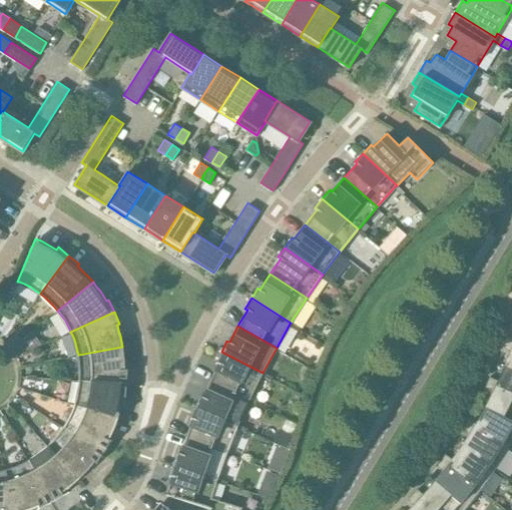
[(506,334),(503,341),(511,344),(511,336),(507,334),(506,334)]
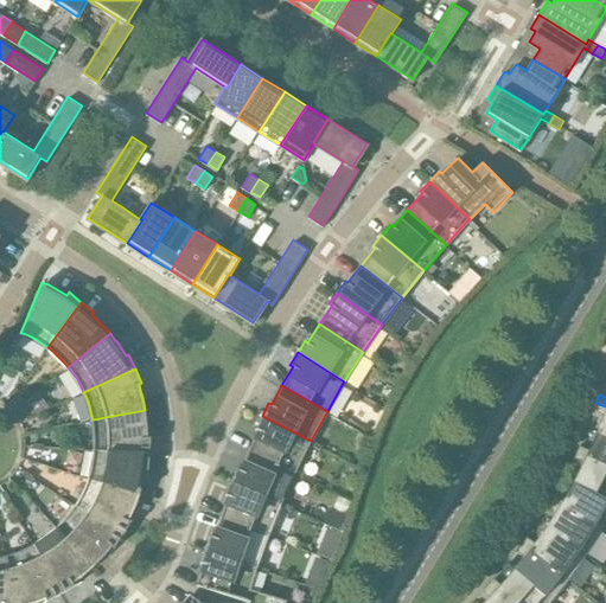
[(605,406),(595,403),(593,412),(594,412),(604,416),(598,432),(605,436),(605,406)]
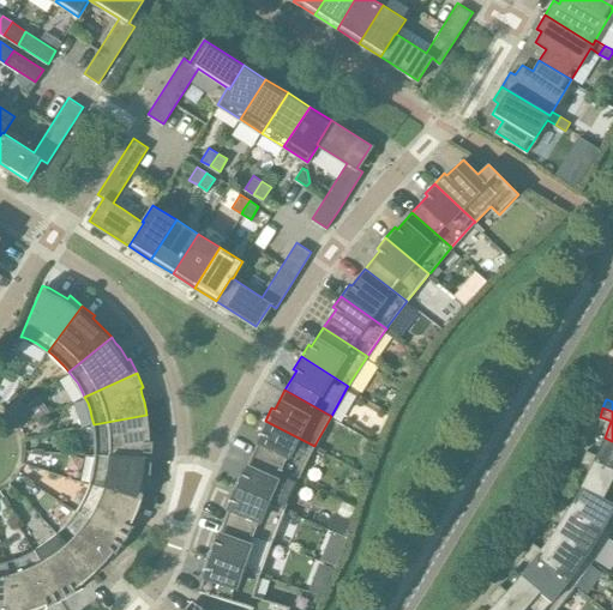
[(95,453),(151,458),(152,441),(150,441),(149,435),(149,428),(148,421),(146,415),(94,424),(94,432),(95,439),(95,446),(95,453)]
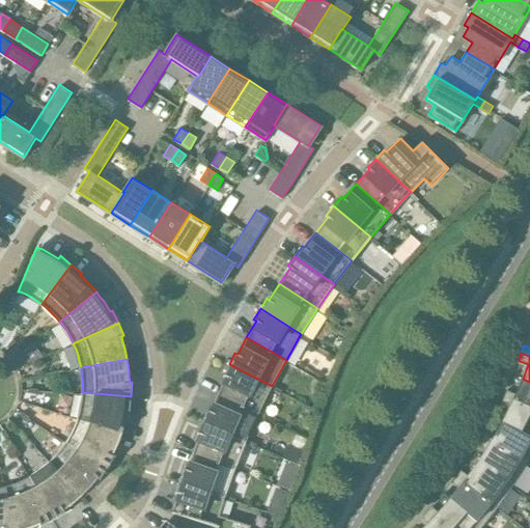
[(258,413),(271,388),(272,386),(229,364),(223,374),(226,376),(218,393),(258,413)]
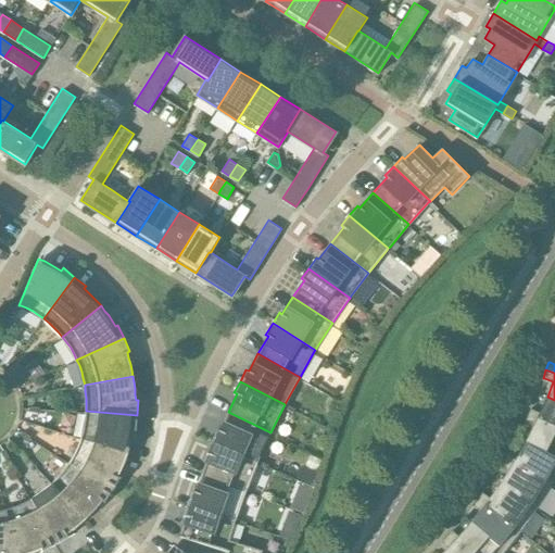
[(531,406),(528,414),(554,427),(554,400),(547,397),(541,412),(532,407),(531,406)]
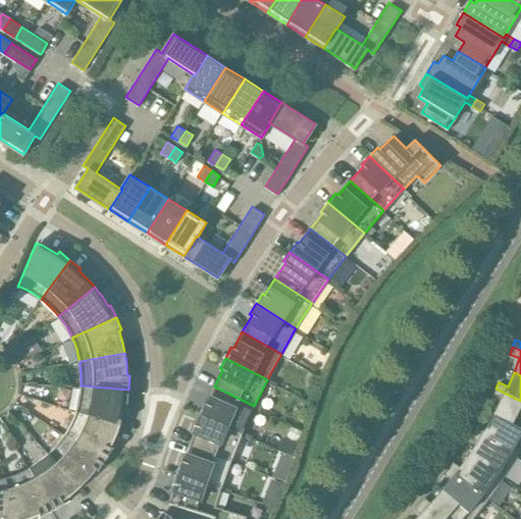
[(314,373),(308,386),(315,391),(320,376),(314,373)]
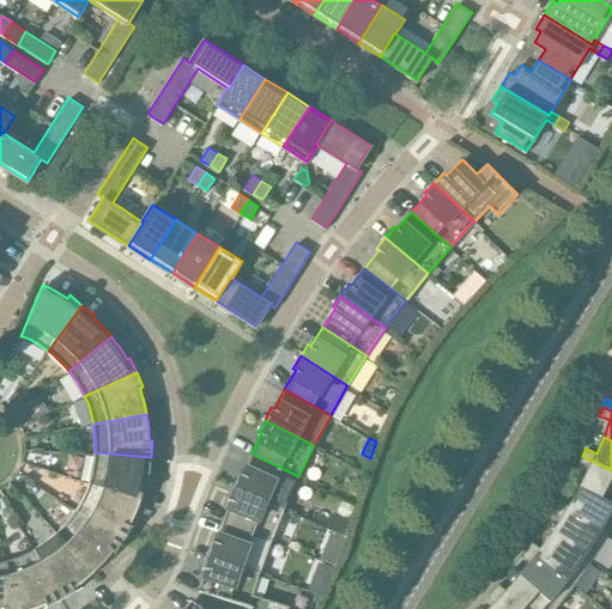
[(151,457),(95,452),(94,460),(92,468),(91,474),(89,482),(140,499),(143,493),(144,486),(146,479),(147,473),(150,473),(151,457)]
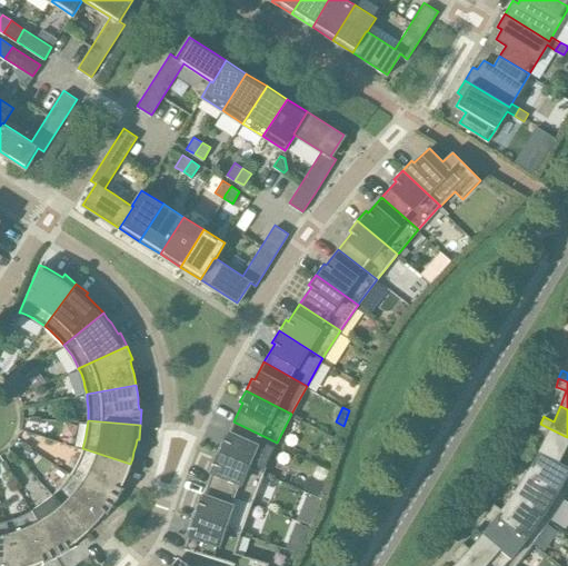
[(265,472),(265,469),(277,443),(233,421),(225,440),(222,439),(217,452),(265,472)]
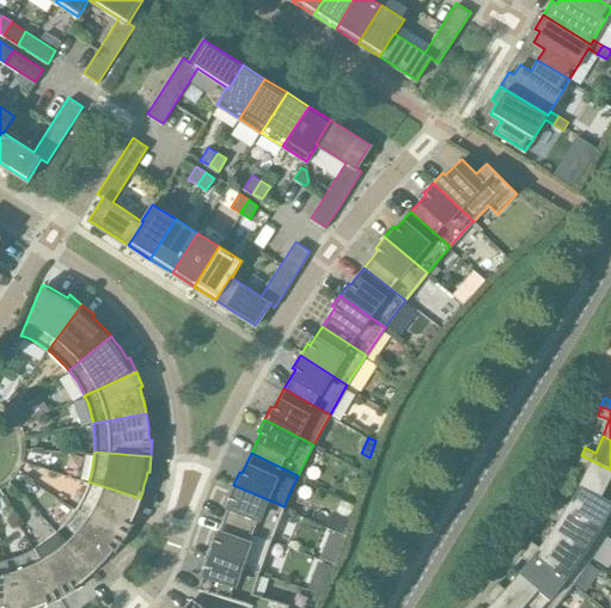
[(610,470),(581,455),(576,465),(578,465),(587,470),(580,485),(610,501),(610,470)]
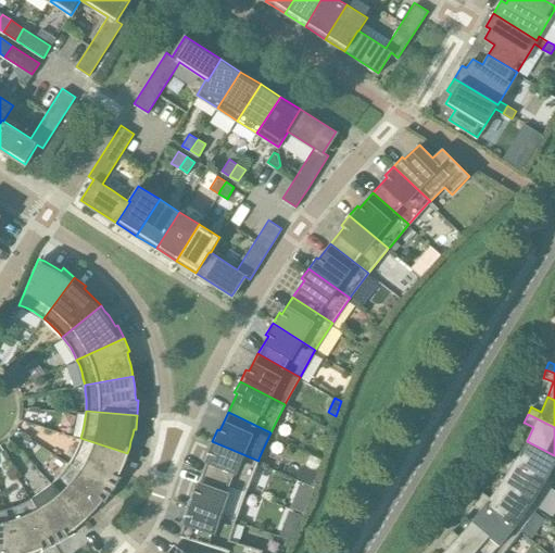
[(68,462),(113,489),(121,477),(118,476),(121,470),(123,465),(125,460),(127,453),(80,438),(78,443),(75,450),(73,455),(68,462)]
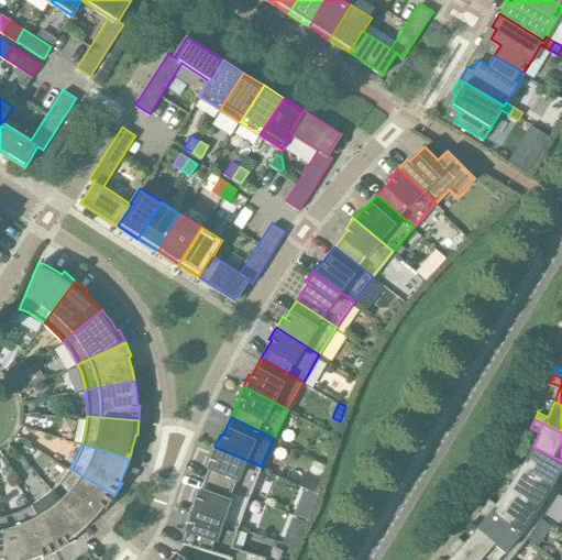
[(250,496),(261,469),(262,467),(215,447),(209,459),(212,460),(205,479),(250,496)]
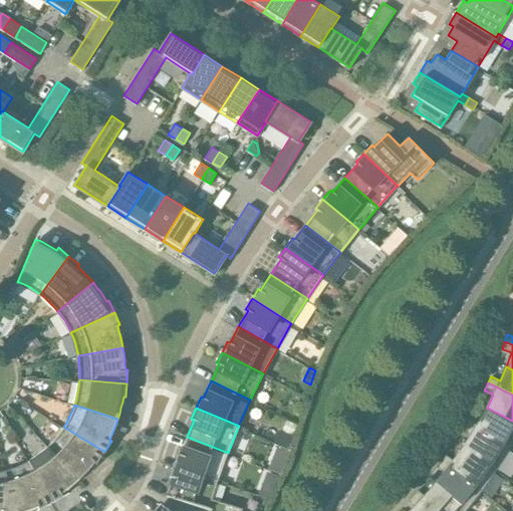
[(471,416),(467,423),(510,449),(512,443),(512,421),(487,408),(479,421),(471,417),(472,417),(471,416)]
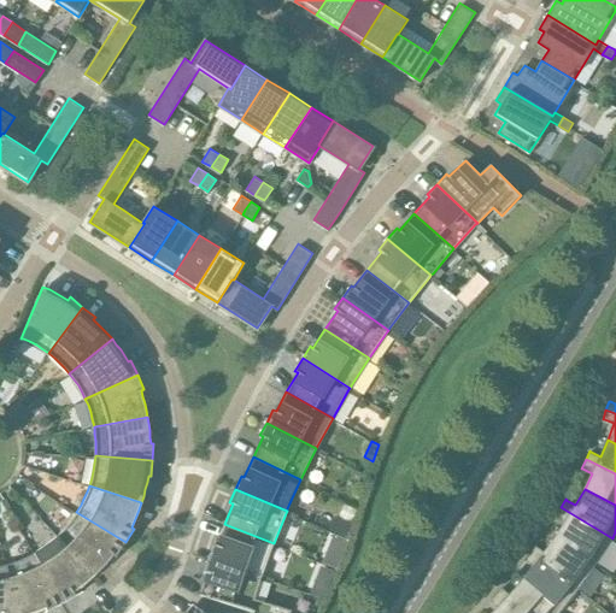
[(596,564),(612,538),(561,507),(556,514),(556,516),(557,516),(565,520),(556,536),(596,564)]
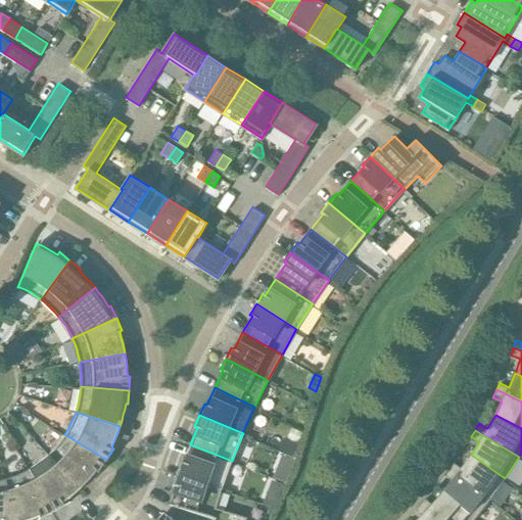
[(106,460),(64,434),(61,439),(57,444),(53,450),(49,454),(81,487),(85,483),(89,478),(93,474),(96,470),(99,472),(106,460)]
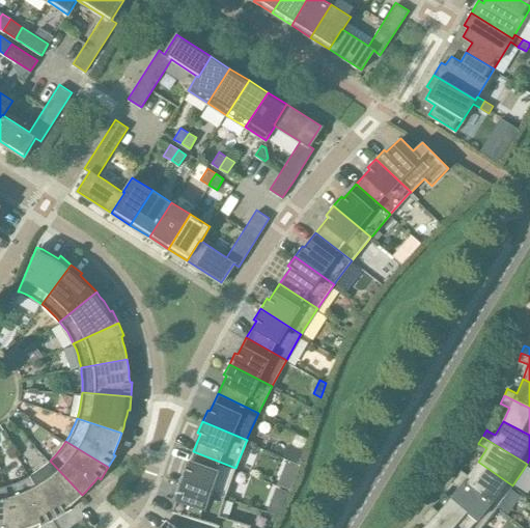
[(288,445),(284,454),(298,461),(303,450),(288,445)]
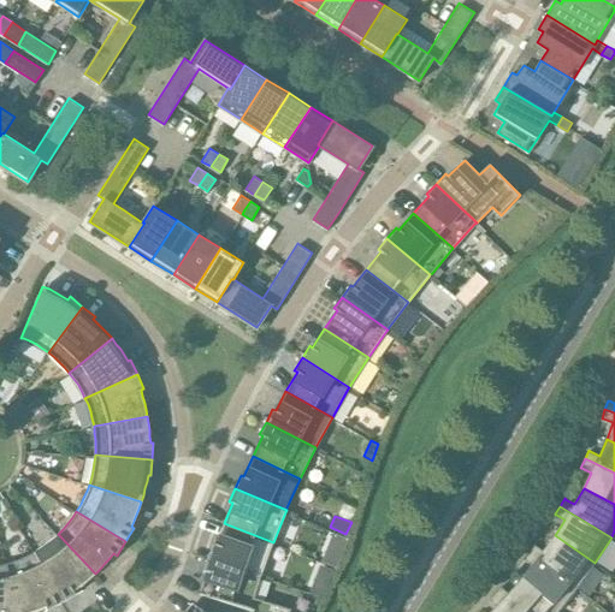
[(261,575),(262,572),(273,542),(224,523),(216,544),(213,542),(208,557),(261,575)]
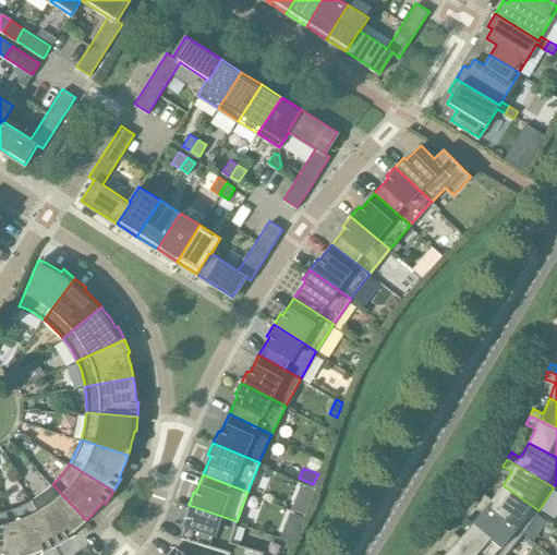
[(31,499),(56,545),(69,538),(68,535),(72,532),(76,529),(82,525),(86,520),(52,484),(47,489),(41,492),(36,496),(31,499)]
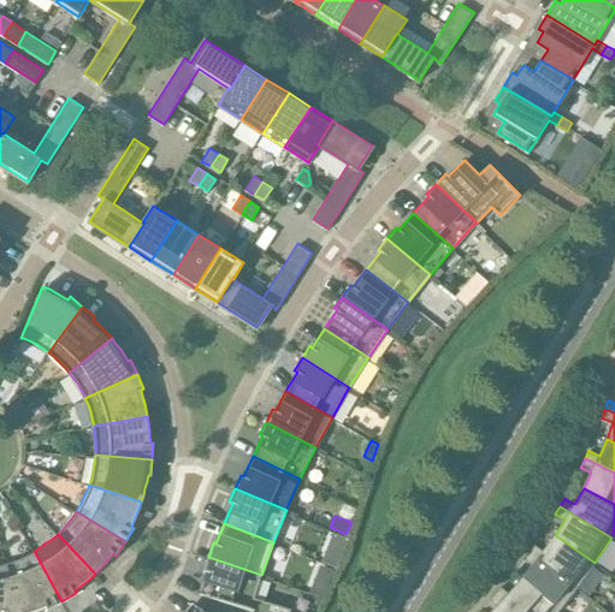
[(578,587),(595,563),(555,535),(544,551),(536,544),(536,542),(530,551),(578,587)]
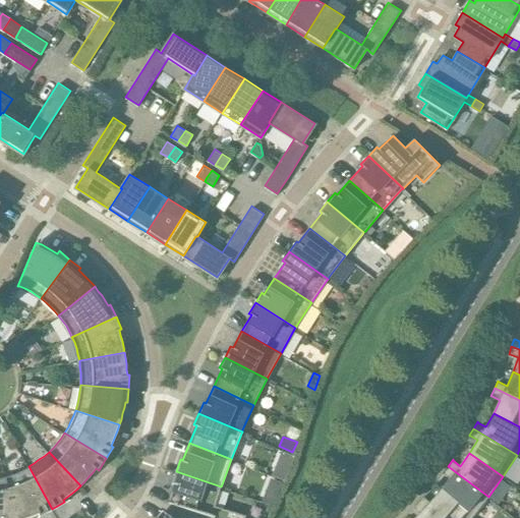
[(276,465),(272,474),(285,479),(288,470),(276,465)]
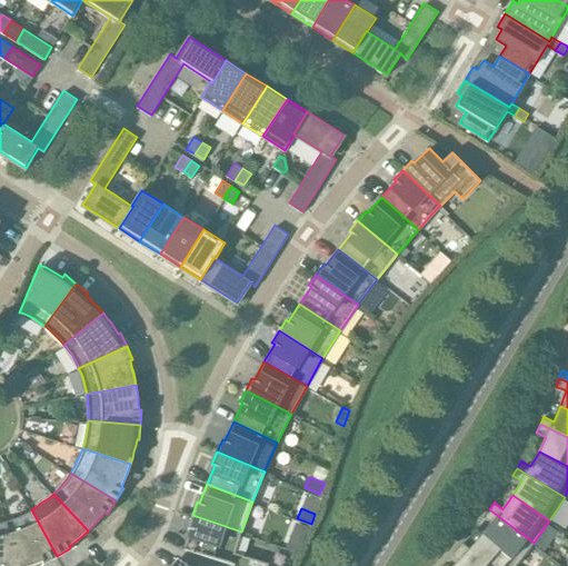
[(57,556),(31,509),(26,513),(20,515),(13,517),(6,519),(18,565),(27,565),(31,565),(38,563),(43,560),(45,563),(57,556)]
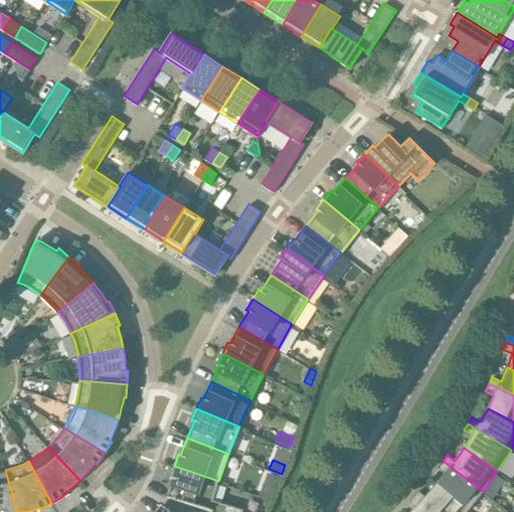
[(443,461),(438,467),(439,467),(446,473),(437,485),(467,510),(483,491),(443,461)]
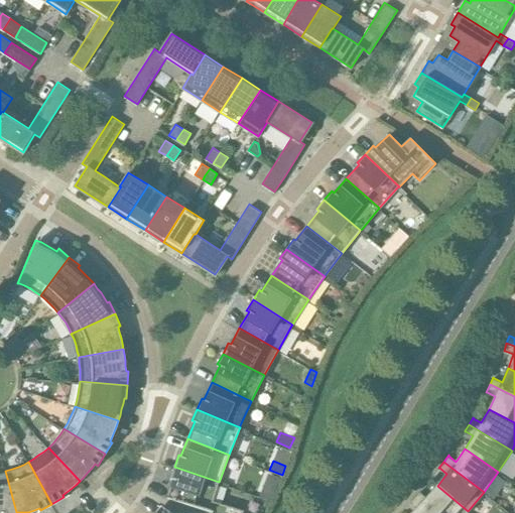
[(167,497),(211,510),(211,509),(214,510),(212,512),(242,512),(243,510),(213,501),(218,484),(219,482),(174,467),(170,478),(173,479),(167,497)]
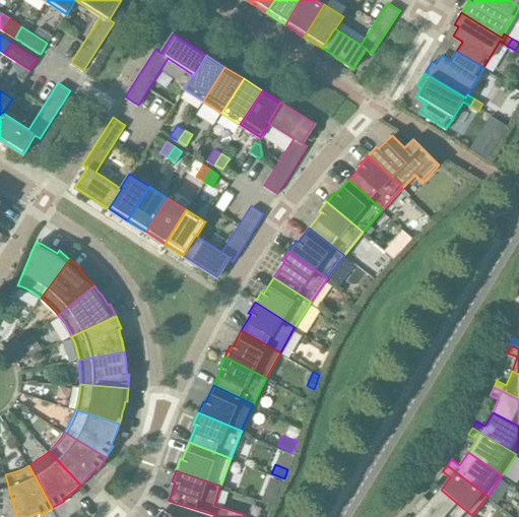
[(0,516),(16,516),(5,474),(0,475),(0,516)]
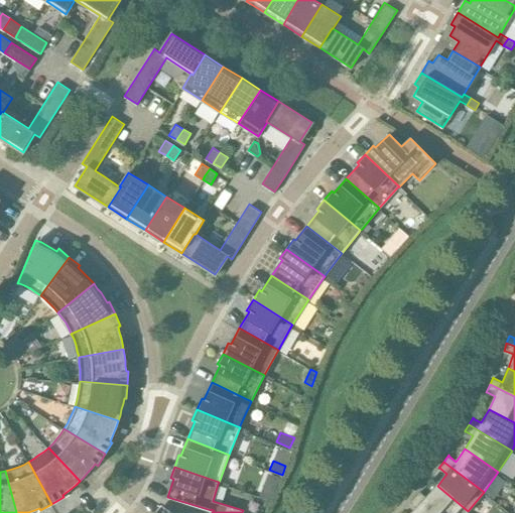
[(432,512),(466,512),(468,511),(437,486),(427,497),(420,491),(420,490),(414,496),(432,512)]
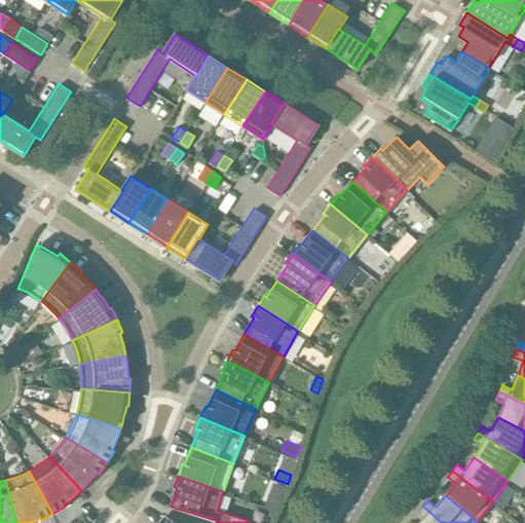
[(268,497),(265,505),(276,509),(279,501),(268,497)]
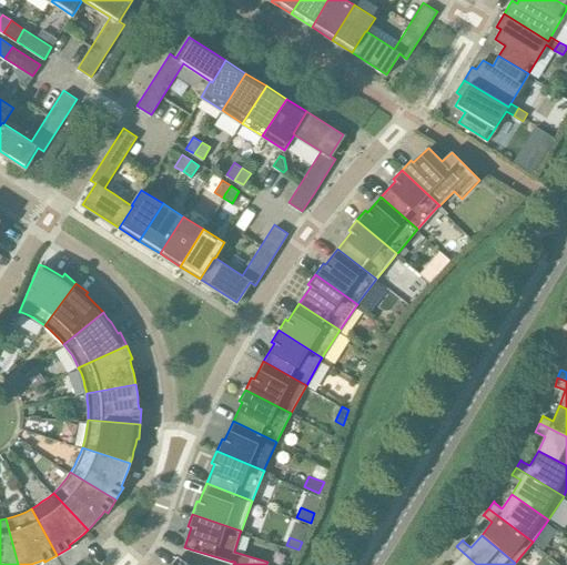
[(476,564),(456,546),(451,553),(452,553),(458,560),(453,564),(476,564)]
